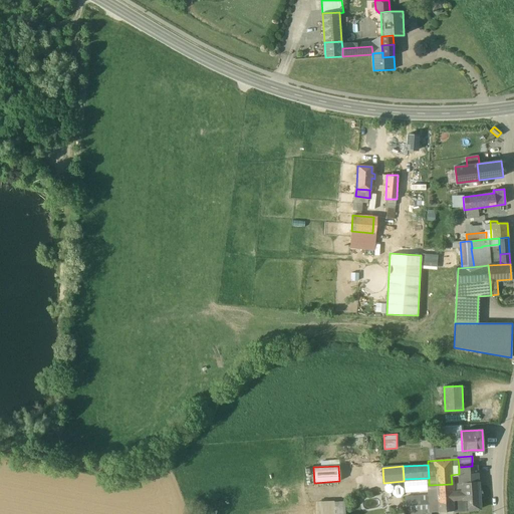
[(472,466),(461,467),(461,474),(477,473),(477,466),(472,466)]
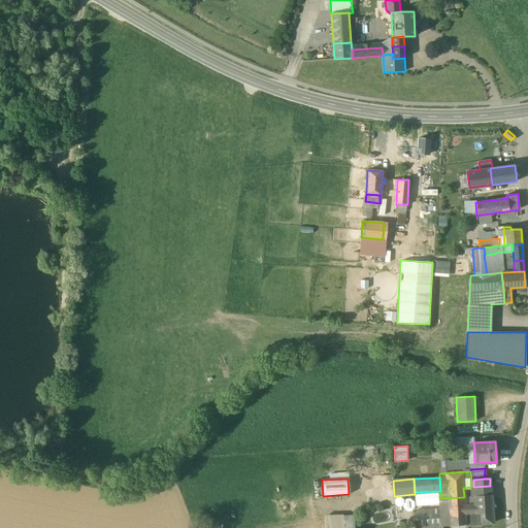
[(490,486),(473,487),(474,496),(491,495),(490,486)]
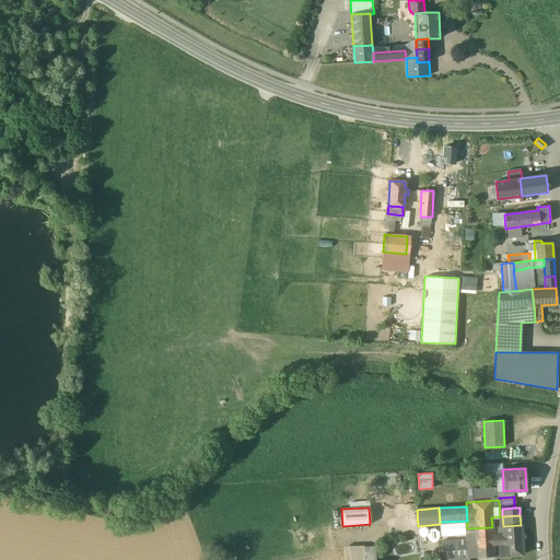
[(521,525),(503,526),(503,535),(504,543),(510,543),(522,543),(521,525)]
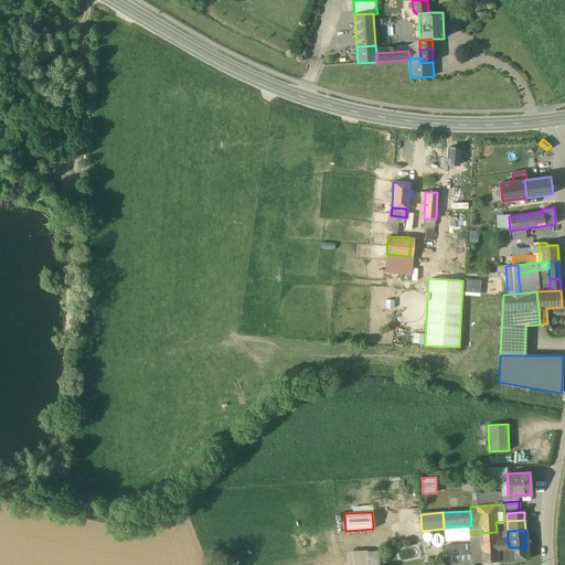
[(508,531),(497,532),(497,541),(508,540),(508,531)]
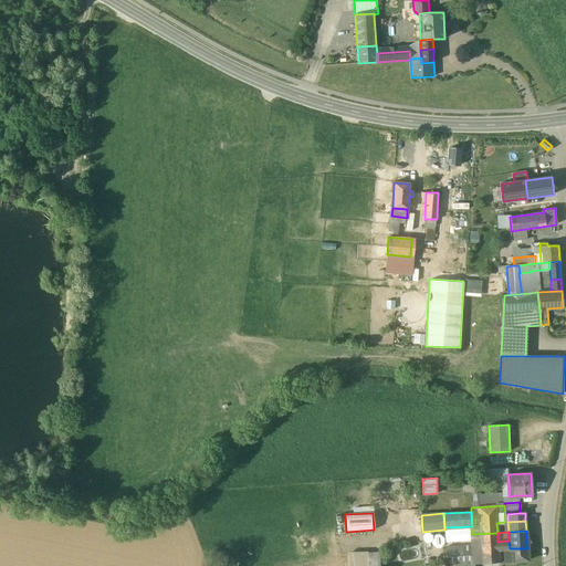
[(498,533),(472,534),(473,545),(474,564),(500,563),(499,549),(498,542),(498,533)]
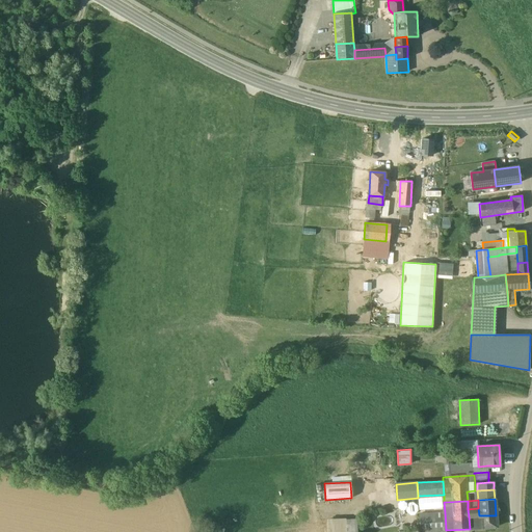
[(478,508),(468,509),(469,516),(479,515),(478,508)]
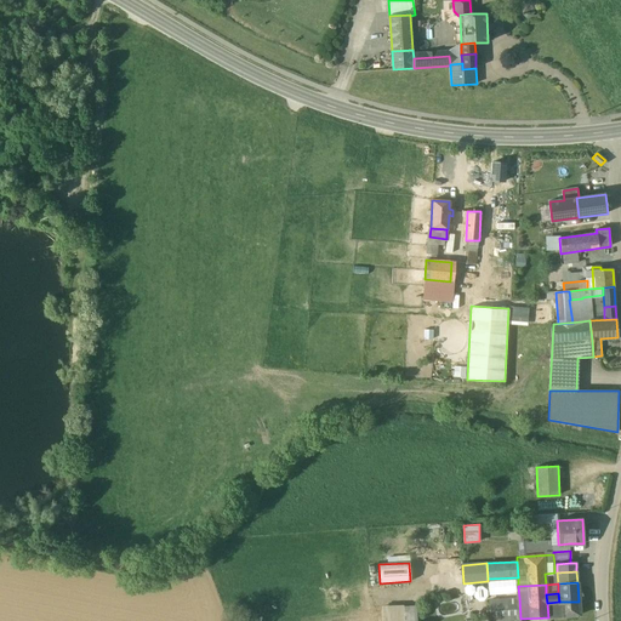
[(519,598),(501,599),(489,600),(490,620),(520,619),(519,598)]
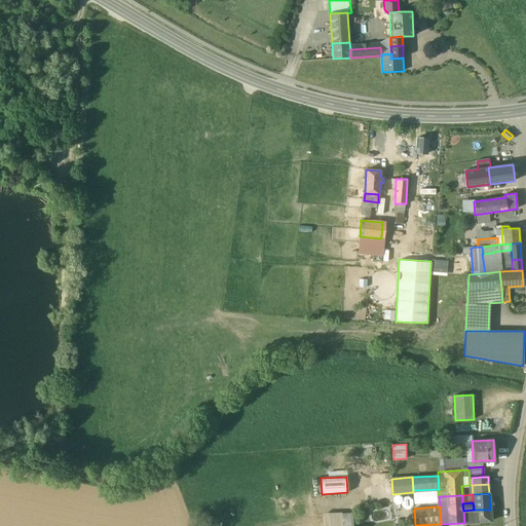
[(490,510),(479,510),(480,522),(491,521),(490,510)]
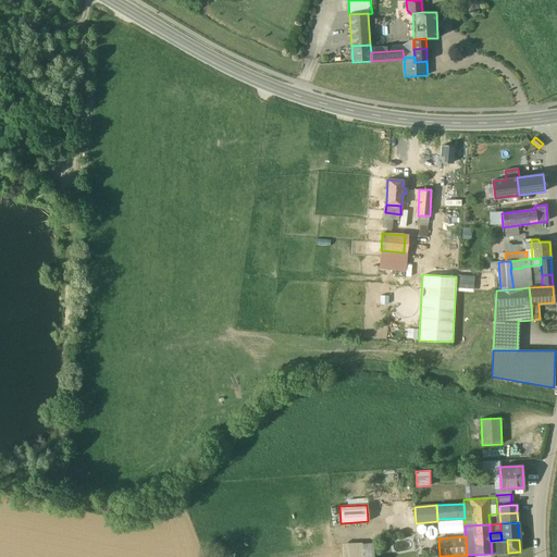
[(373,556),(373,542),(344,543),(344,556),(373,556)]
